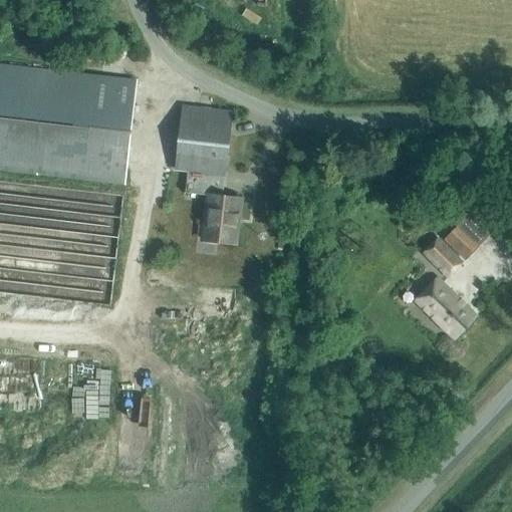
[(0,170),(123,184),(135,79),(0,64),(0,170)]
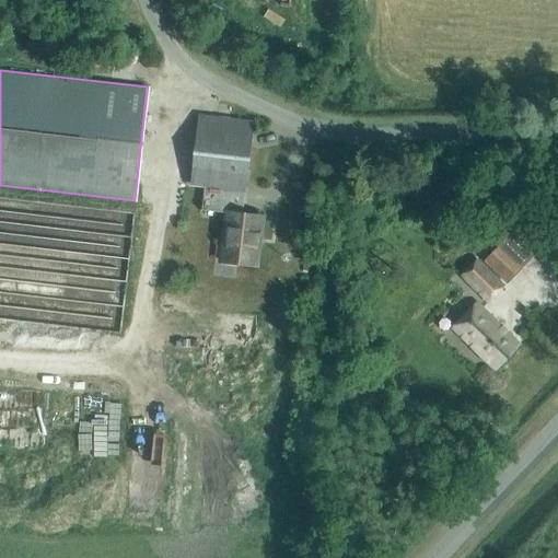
[(256,265),(262,217),(243,214),(246,186),(240,186),(241,167),(247,169),(253,120),(196,114),(189,181),(205,182),(201,209),(228,211),(222,262),(256,265)]
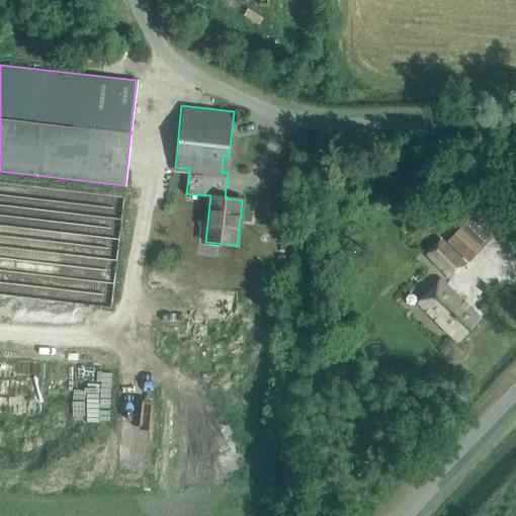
[(458,227),(446,240),(466,259),(479,247),(458,227)]
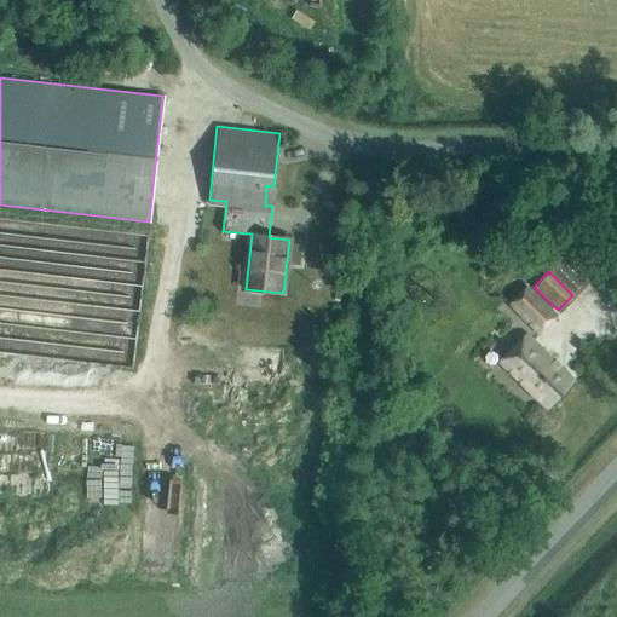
[(559,315),(538,295),(526,283),(508,303),(540,333),(559,315)]
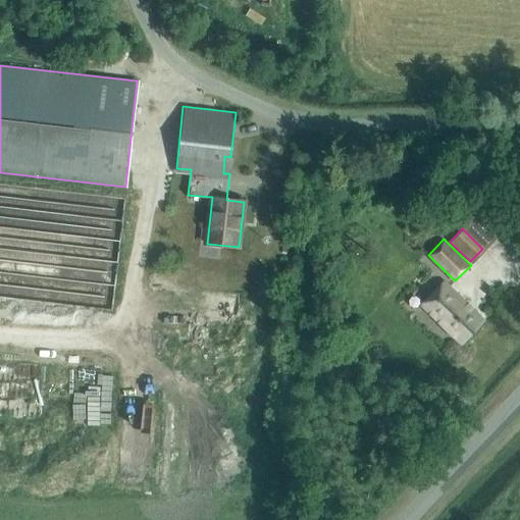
[(483,318),(456,291),(444,278),(421,301),(461,342),(483,318)]
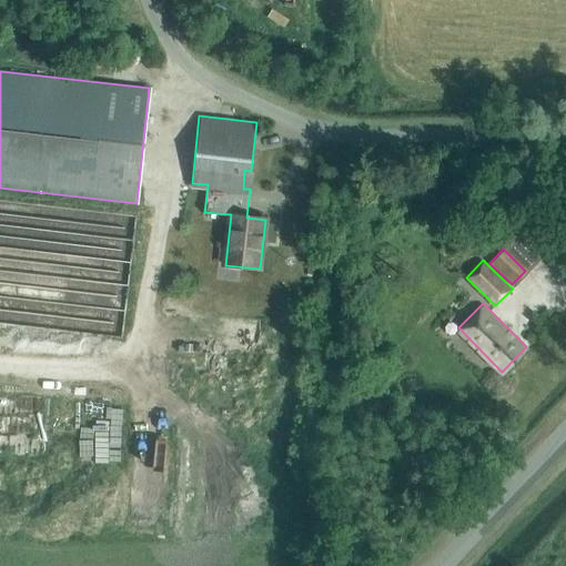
[(381,403),(383,396),(381,391),(374,388),(369,392),(366,397),(369,404),(375,406),(381,403)]
